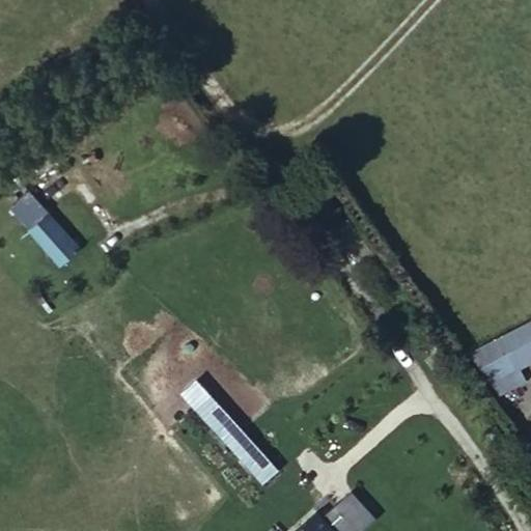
[(76,249),(49,216),(28,231),(55,266),(76,249)]
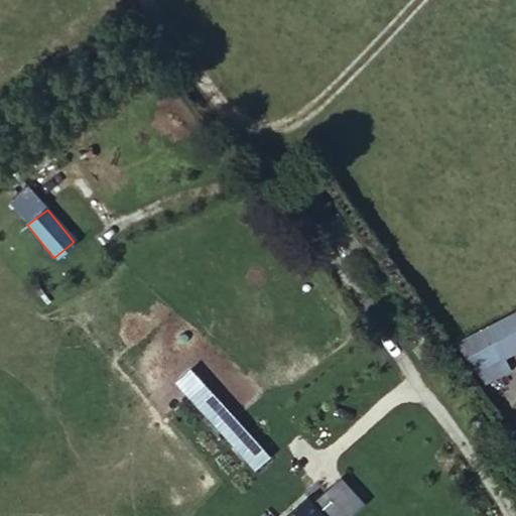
[(513,371),(507,357),(515,352),(515,311),(461,337),(483,385),(513,371)]
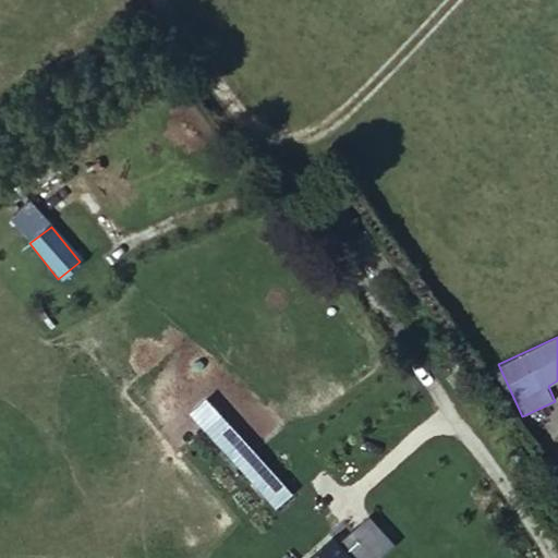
[(291,496),(218,415),(202,429),(275,510),(291,496)]
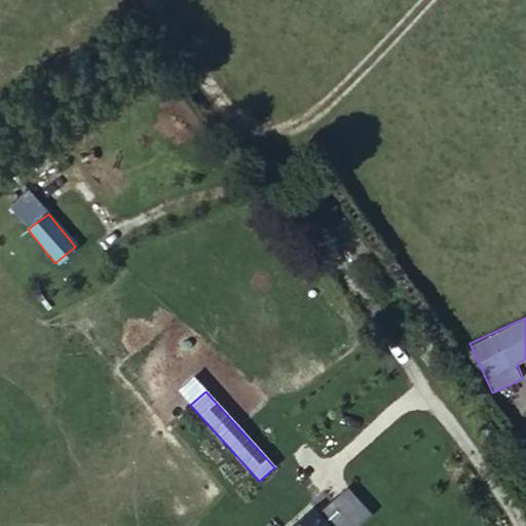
[(376,525),(341,487),(313,509),(327,525),(376,525)]
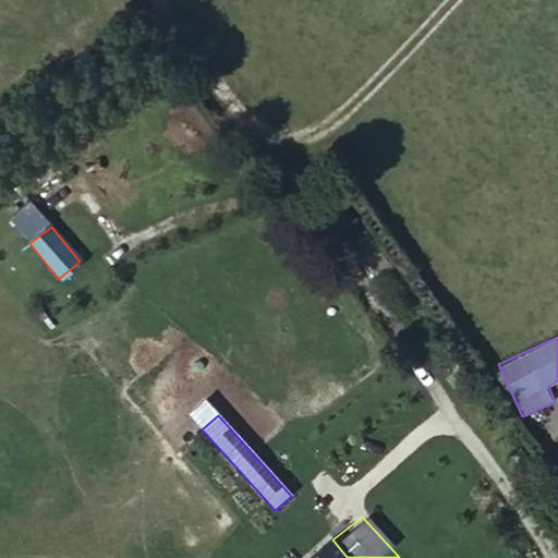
[(347,557),(332,540),(310,557),(347,557)]
